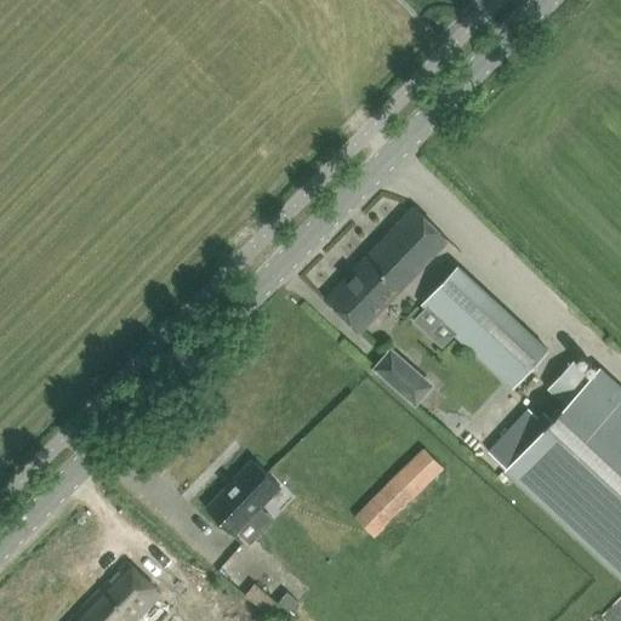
[(449,239),(433,223),(415,208),(328,298),(360,330),(449,239)]
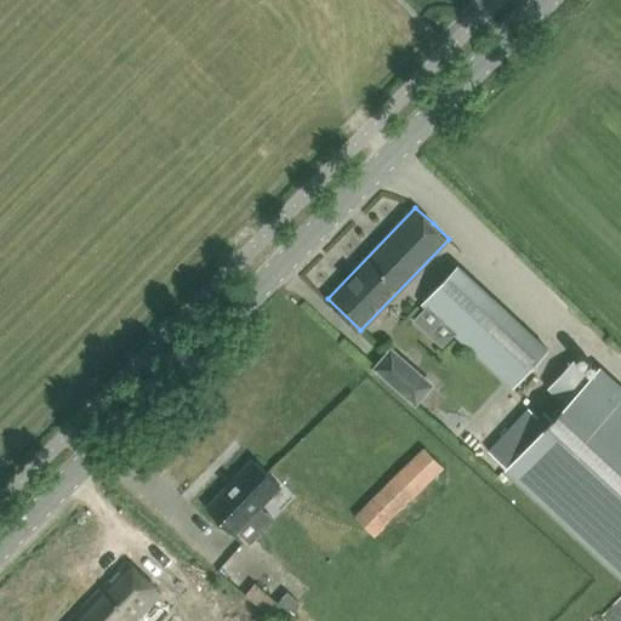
[(518,386),(548,349),(454,269),(421,305),(518,386)]
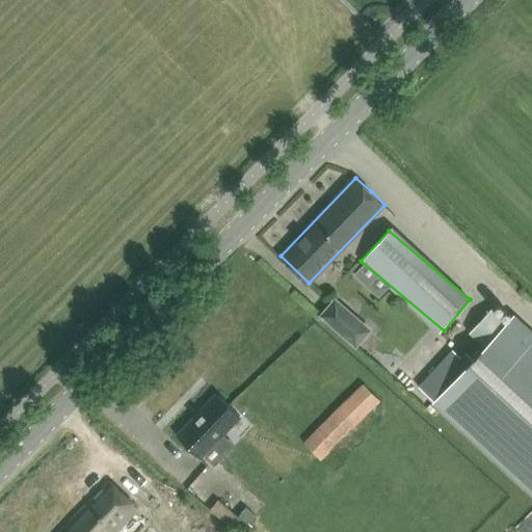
[(322,315),(357,346),(371,330),(336,299),(322,315)]
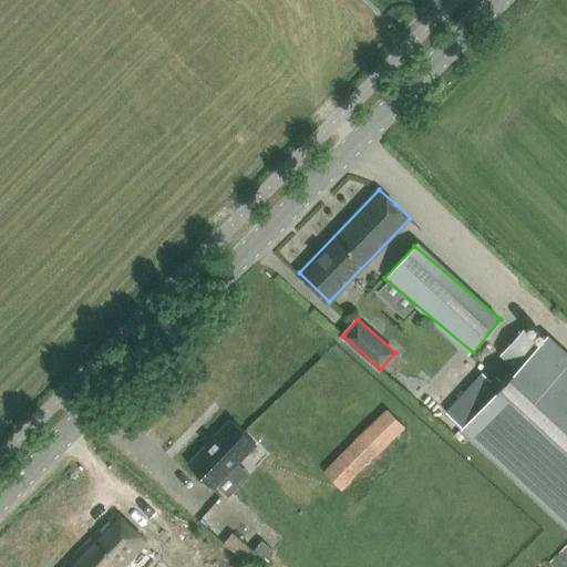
[(483,373),(447,412),(463,426),(460,430),(566,528),(566,353),(548,336),(540,343),(525,328),(501,353),(517,369),(505,381),(497,374),(492,381),(483,373)]
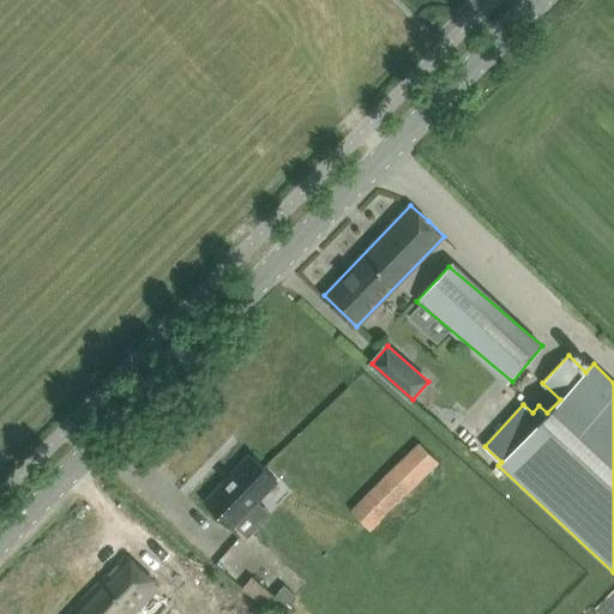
[(371,530),(440,462),(421,444),(353,511),(371,530)]
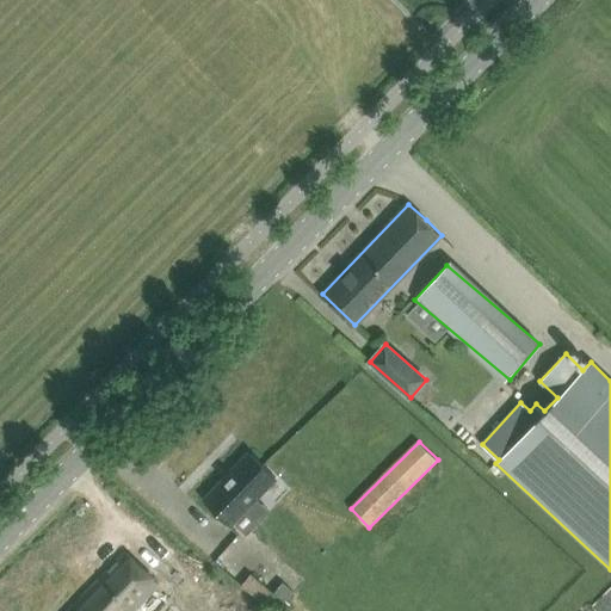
[(251,452),(204,500),(230,525),(277,477),(251,452)]
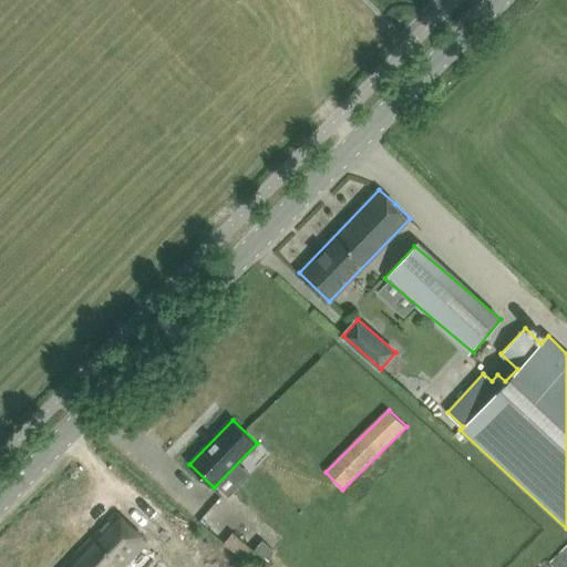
[(63,566),(119,566),(121,566),(122,566),(124,566),(148,542),(116,512),(109,521),(110,522),(102,529),(101,528),(63,566)]
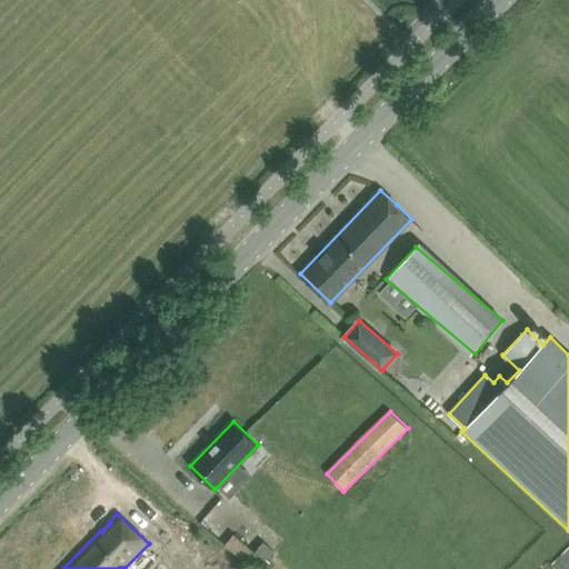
[(236,535),(228,542),(257,568),(273,550),(265,542),(256,552),(236,535)]
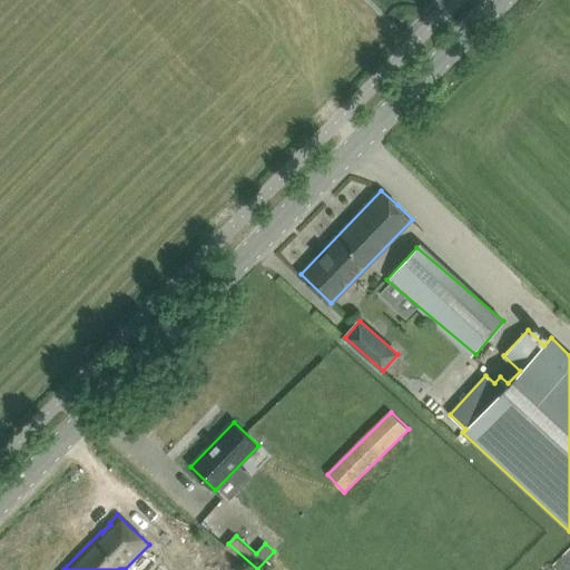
[(560,569),(569,569),(569,546),(553,563),(560,569)]
